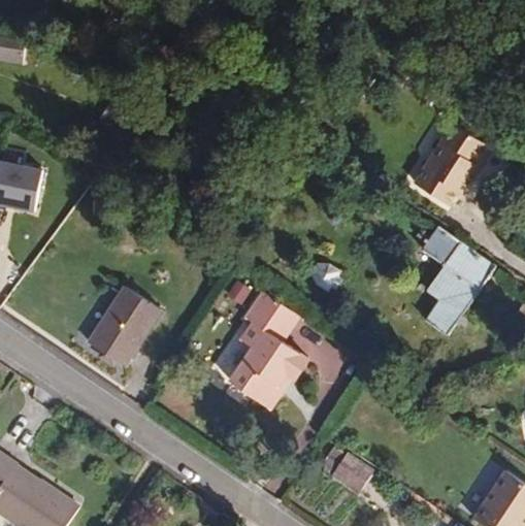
[(29,38),(0,33),(0,61),(25,65),(29,38)]
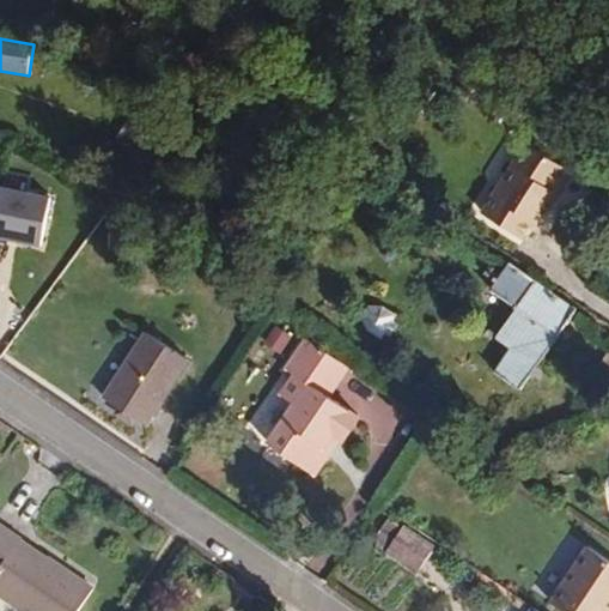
[(570,170),(523,141),(480,212),(522,239),(533,221),(537,223),(570,170)]
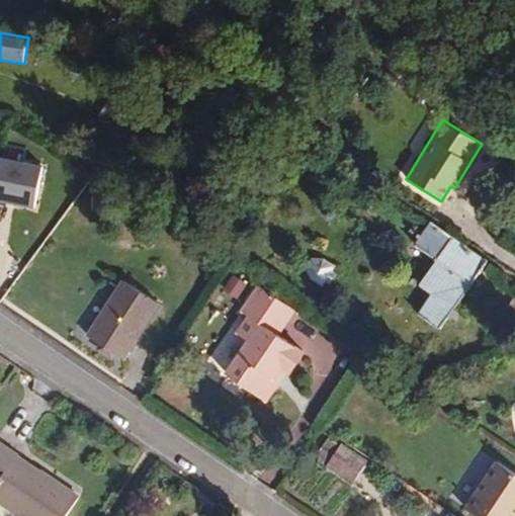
[(44,167),(0,158),(0,202),(35,209),(44,167)]
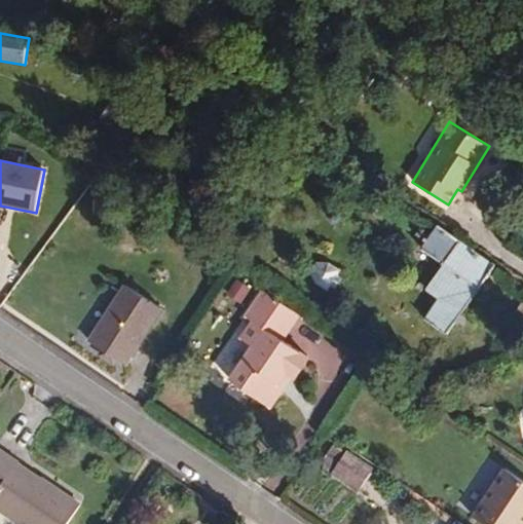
[(444,332),(493,264),(436,223),(430,233),(419,225),(414,232),(424,240),(419,247),(442,262),(423,287),(437,297),(422,316),(444,332)]
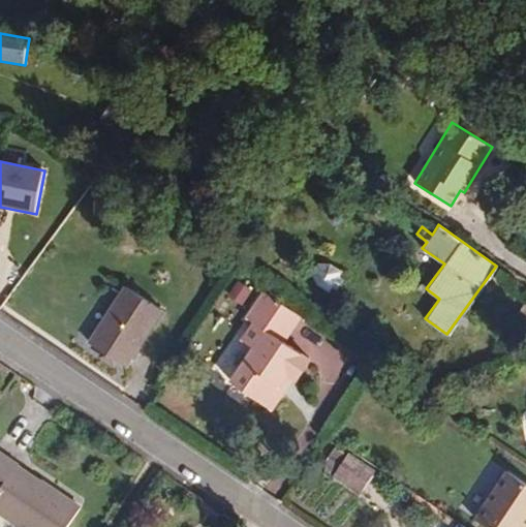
[(328,291),(331,286),(338,275),(341,271),(329,262),(315,262),(309,272),(315,283),(328,291)]
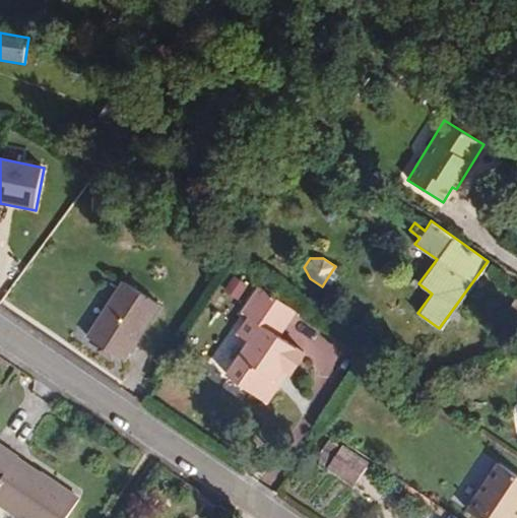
[(332,270),(325,281),(329,284),(336,273),(332,270)]
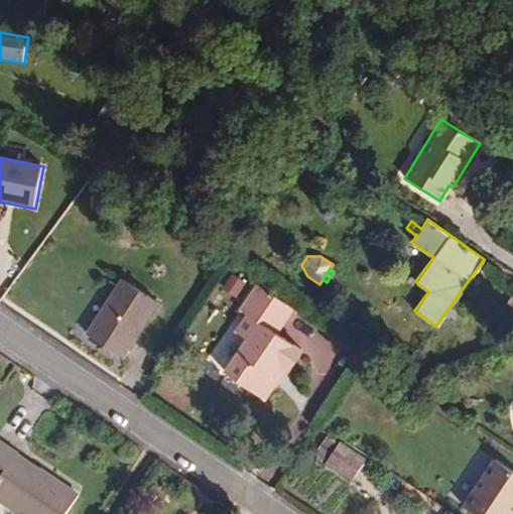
[(235,296),(244,282),(230,273),(221,288),(235,296)]
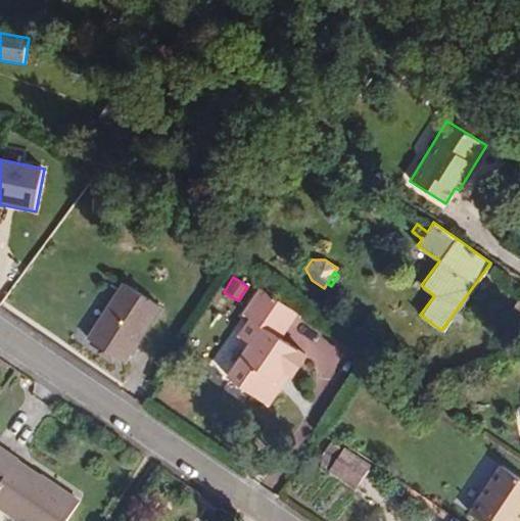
[(124,362),(159,305),(123,282),(87,338),(124,362)]
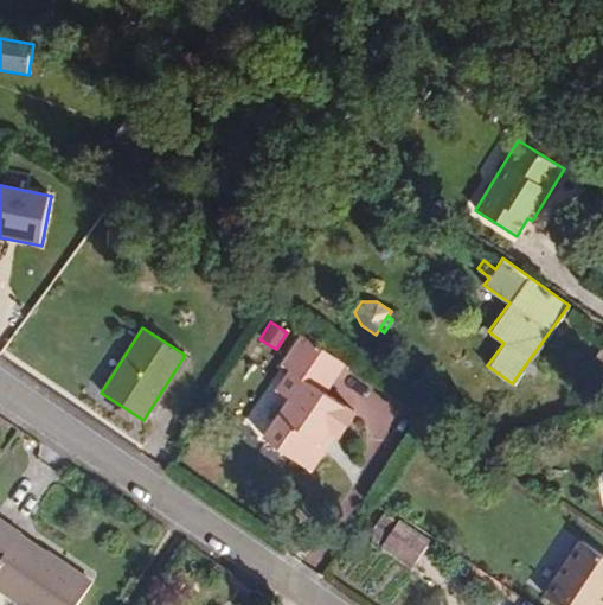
[(275,431),(319,460),(322,454),(322,447),(331,434),(340,439),(355,415),(325,395),(345,365),(301,337),(292,351),(294,354),(284,368),(288,371),(276,392),(289,401),(264,440),(267,444),(275,431)]
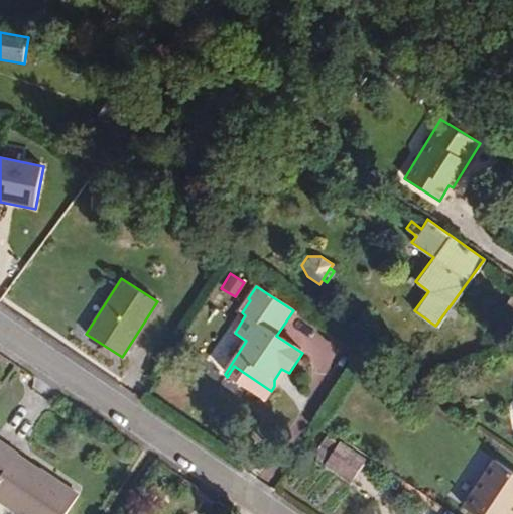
[(234,366),(227,377),(261,398),(267,398),(271,391),(234,366)]
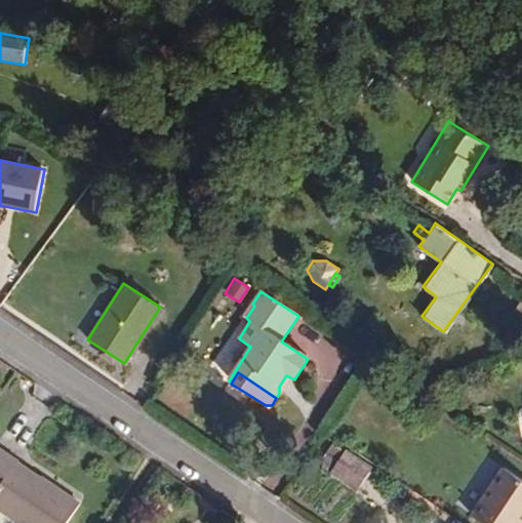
[(0,510),(19,522),(64,522),(78,503),(47,483),(41,491),(33,485),(38,479),(14,463),(15,460),(0,449),(0,510)]
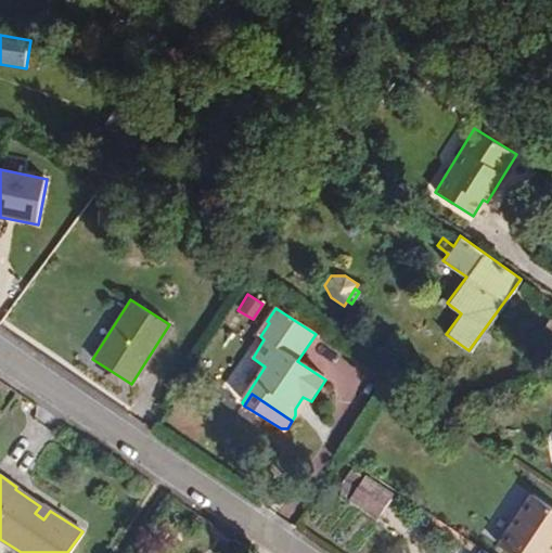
[(349,498),(377,516),(392,494),(363,476),(349,498)]
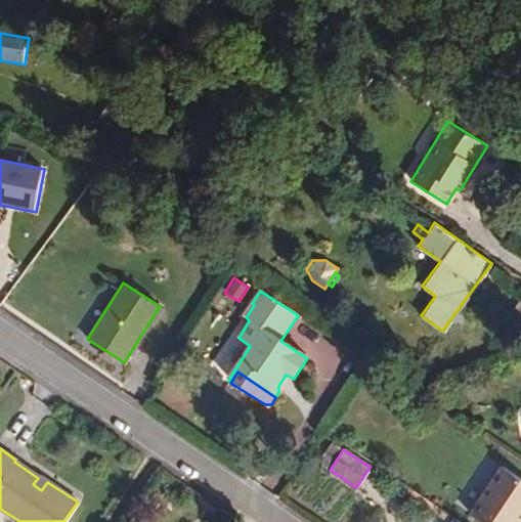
[(520,521),(520,479),(505,469),(473,516),(482,521),(520,521)]
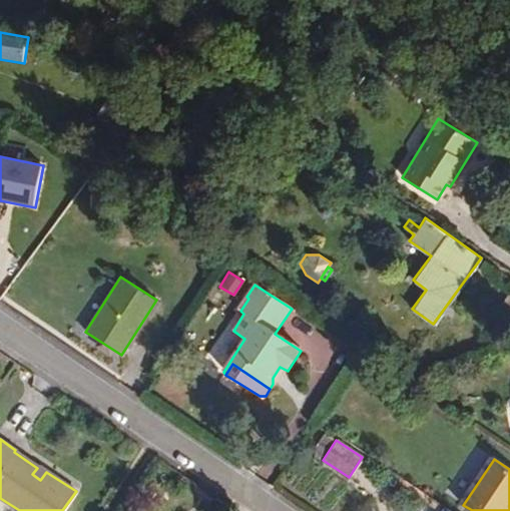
[(46,472),(38,466),(37,468),(32,474),(40,480),(46,472)]
